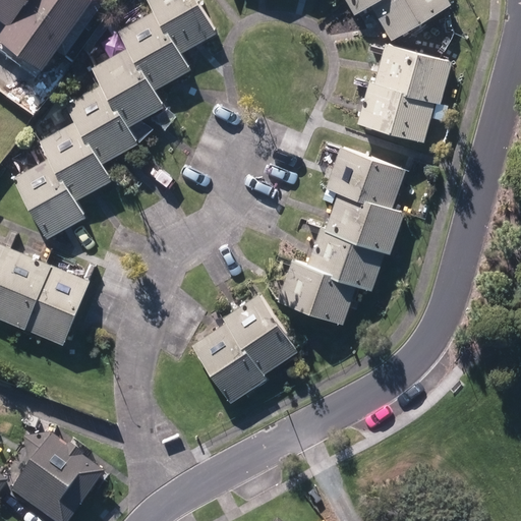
[(0,0),(0,44),(39,72),(56,47),(67,54),(106,0),(0,0)]
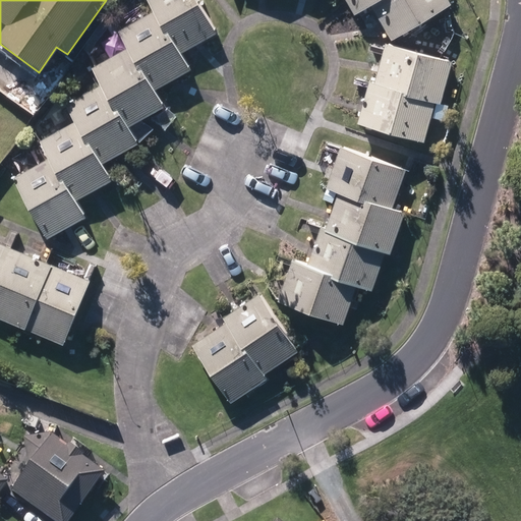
[(150,0),(155,8),(181,54),(218,33),(198,0),(150,0)]
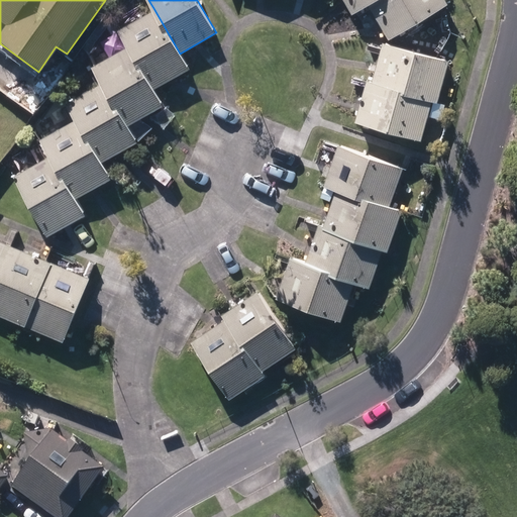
[(342,0),(350,12),(367,3),(371,0),(342,0)]
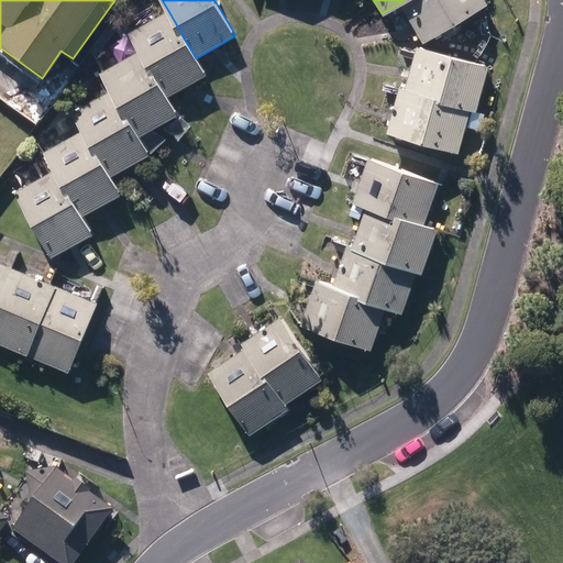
[(404,0),(399,3),(422,43),(487,4),(484,0),(404,0)]
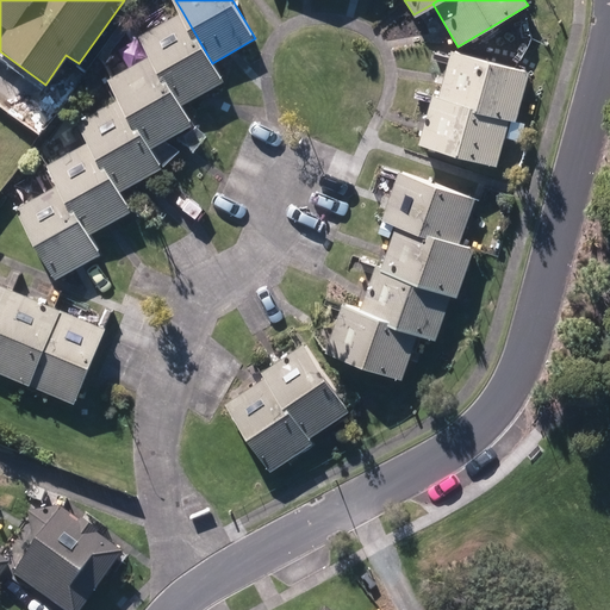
[(139,35),(150,53),(181,106),(223,82),(212,63),(181,10),(139,35)]
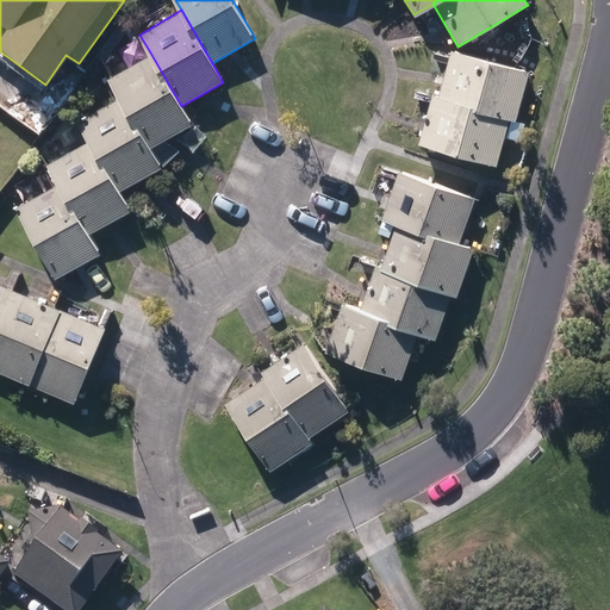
[(452,50),(437,97),(509,118),(516,122),(530,73),(452,50)]
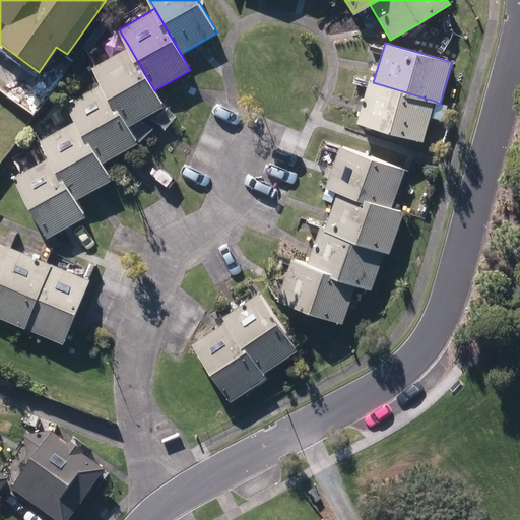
[(419,51),(432,53),(433,46),(421,44),(419,51)]
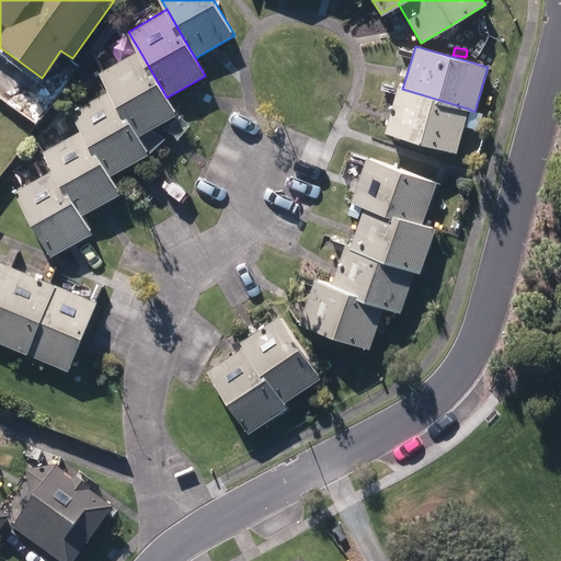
[(101,70),(111,89),(139,136),(176,115),(167,98),(138,48),(101,70)]
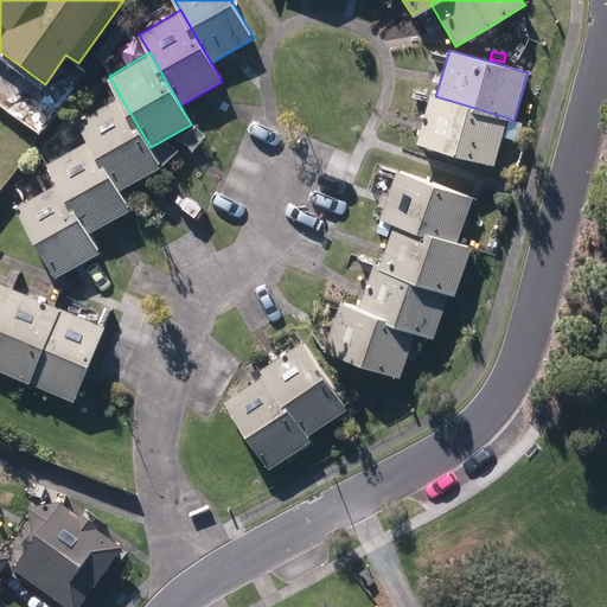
[(78,120),(90,139),(120,191),(161,166),(151,147),(120,96),(78,120)]
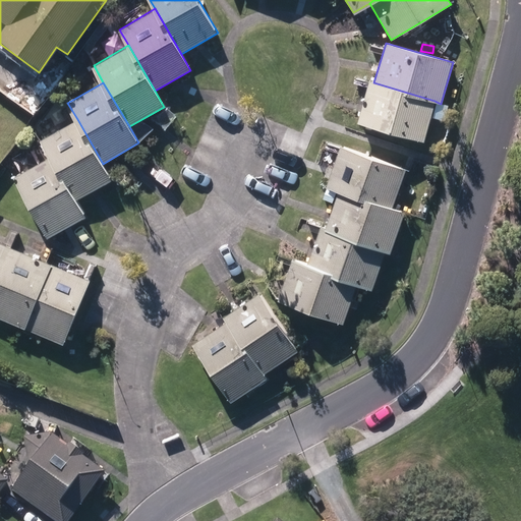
[(435,101),(373,82),(369,82),(357,121),(422,140),(435,101)]
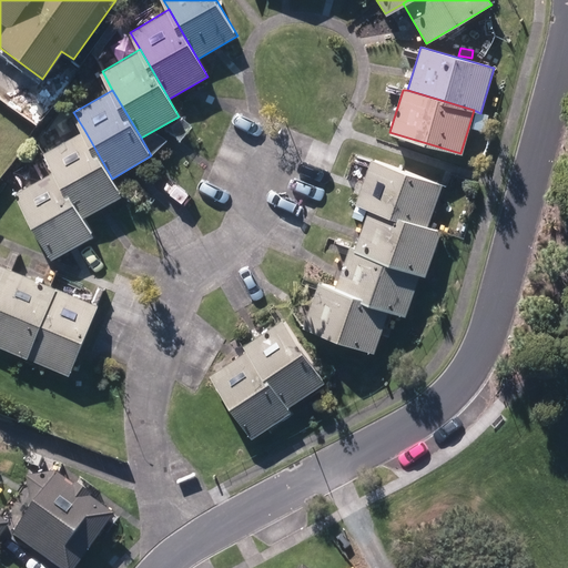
[(44,153),(54,171),(83,220),(122,198),(112,179),(84,130),(44,153)]
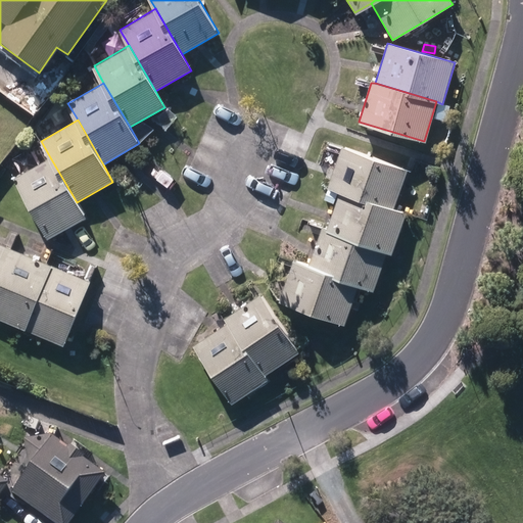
[(339,194),(366,203),(368,199),(394,208),(408,170),(343,146),(327,189),(339,194)]
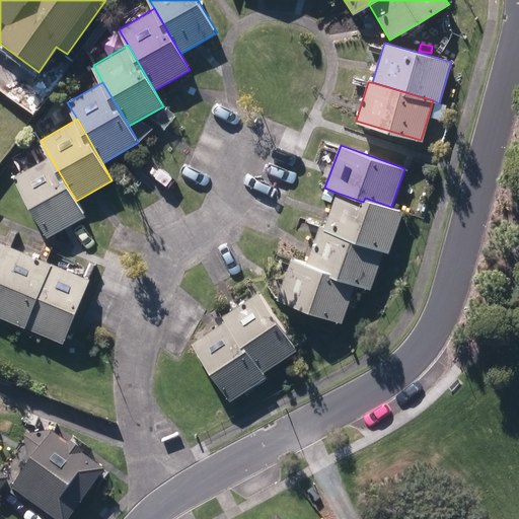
[(76,201),(50,156),(13,177),(48,236),(84,215),(76,201)]
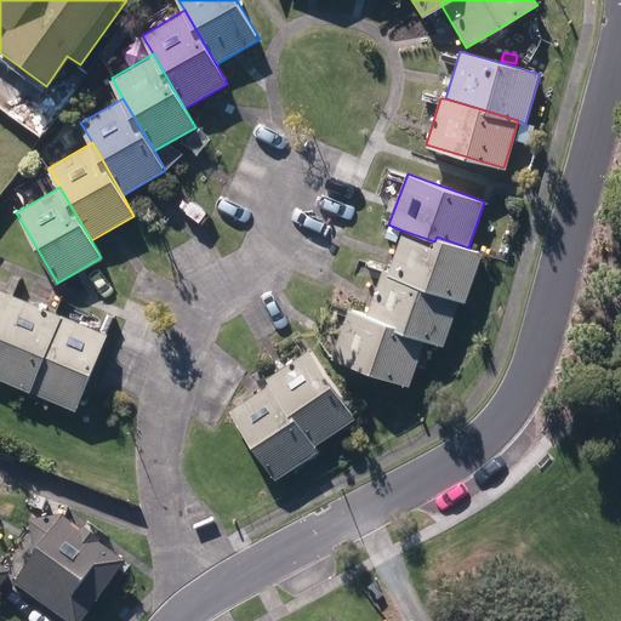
[(437,237),(434,241),(403,231),(388,271),(382,269),(382,273),(461,301),(465,302),(483,252),(468,248),(437,237)]
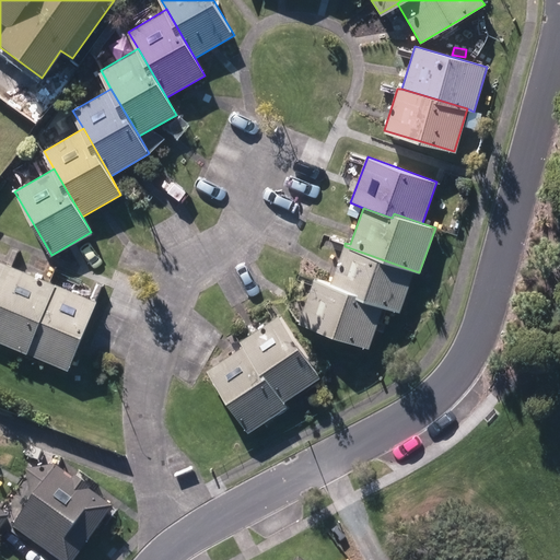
[(400,312),(416,271),(345,246),(330,283),(356,293),(353,298),(383,308),(384,305),(400,312)]
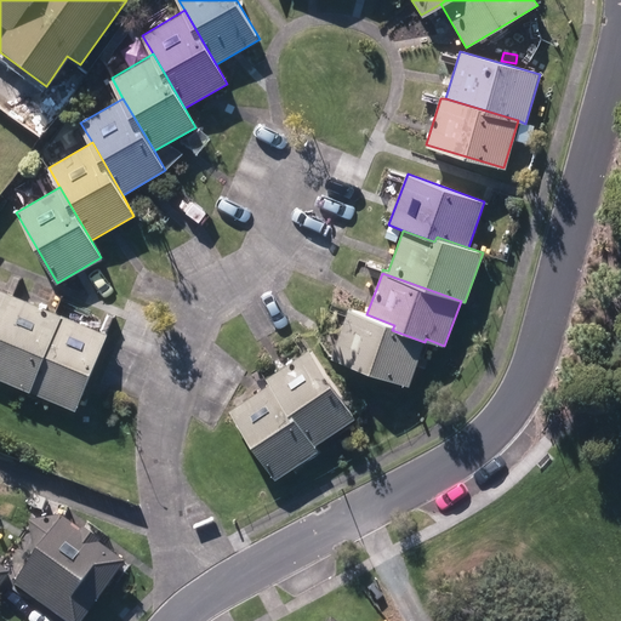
[(0,379),(32,302),(1,290),(0,292),(0,379)]
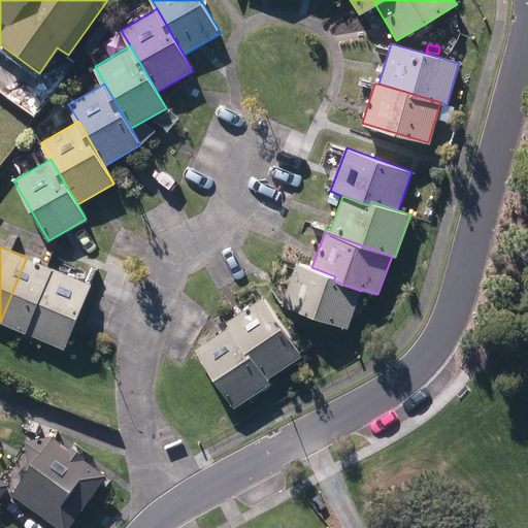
[(53,268),(27,257),(0,322),(26,333),(53,268)]
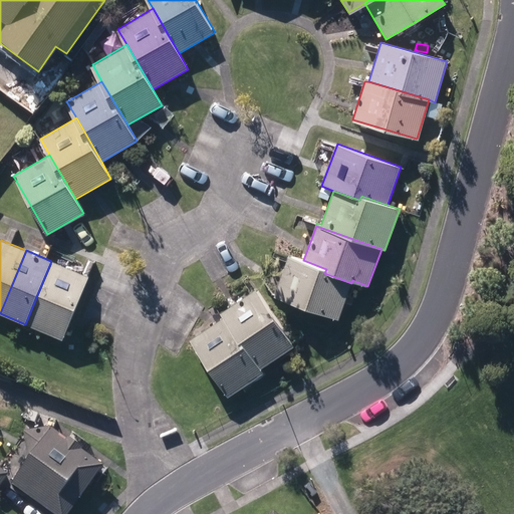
[(326,269),(303,260),(288,255),(274,296),(338,319),(351,283),(324,273),(326,269)]
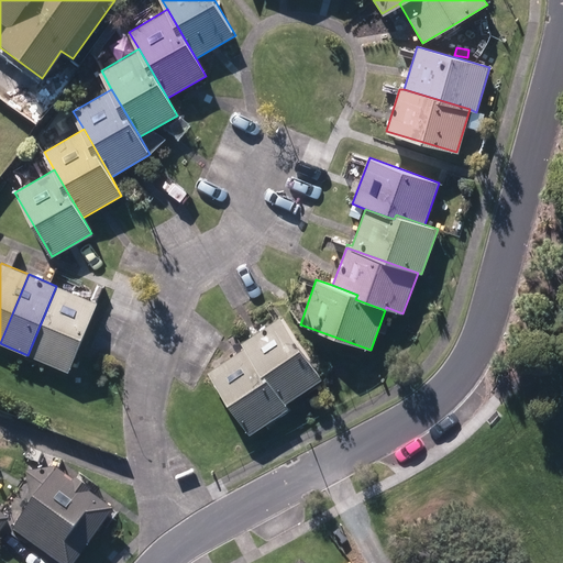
[(97,302),(56,286),(28,355),(68,372),(97,302)]
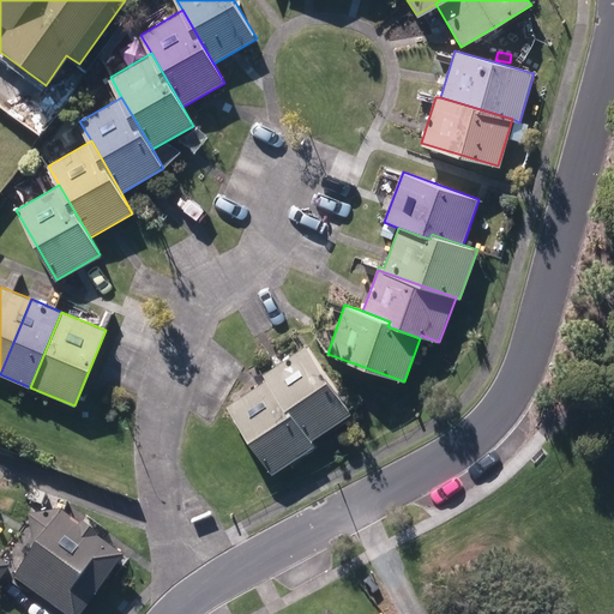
[(270,378),(312,440),(353,414),(306,344),(266,372),(270,378)]
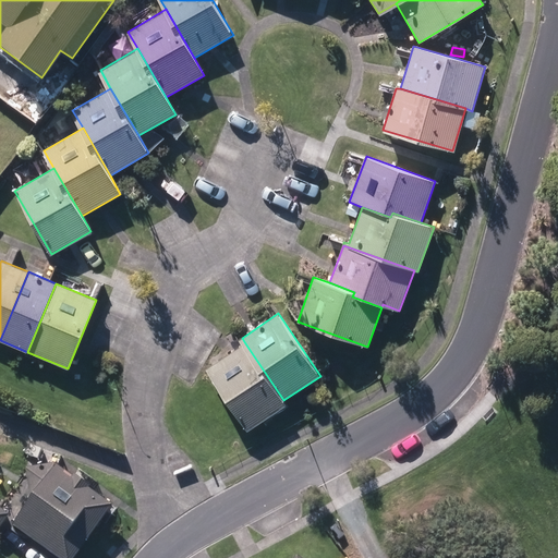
[(283,400),(245,343),(205,371),(247,432),(287,404),(283,400)]
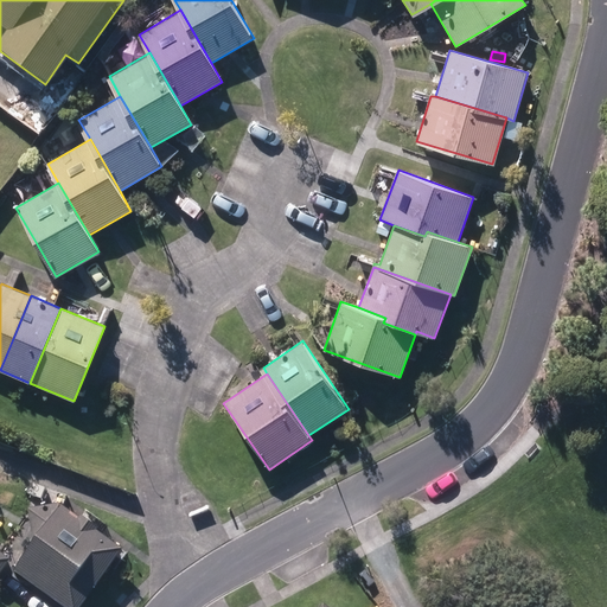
[(13,574),(59,606),(82,606),(122,551),(96,534),(98,530),(84,521),(90,515),(66,498),(13,574)]
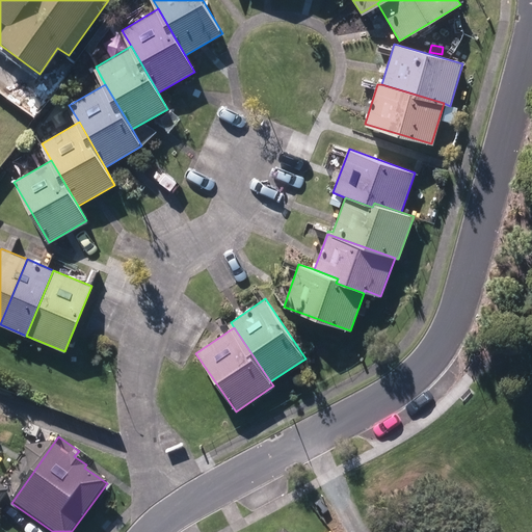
[(0,505),(10,491),(0,484),(0,505)]
